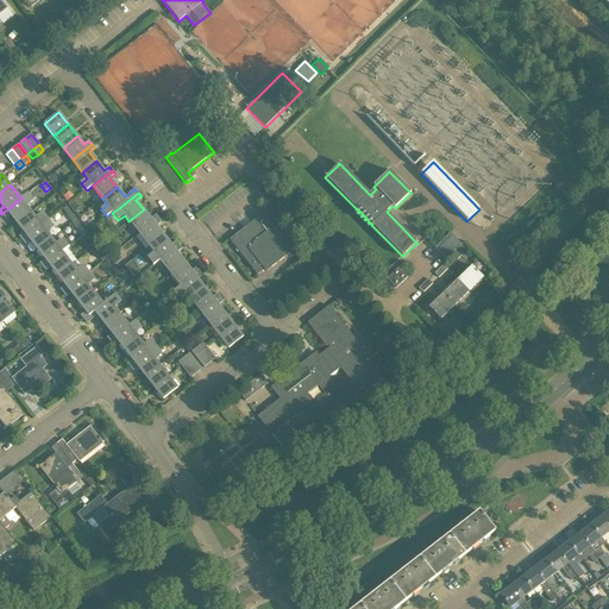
[(27,194),(22,199),(1,214),(5,218),(10,214),(17,224),(31,212),(26,207),(32,202),(27,194)]
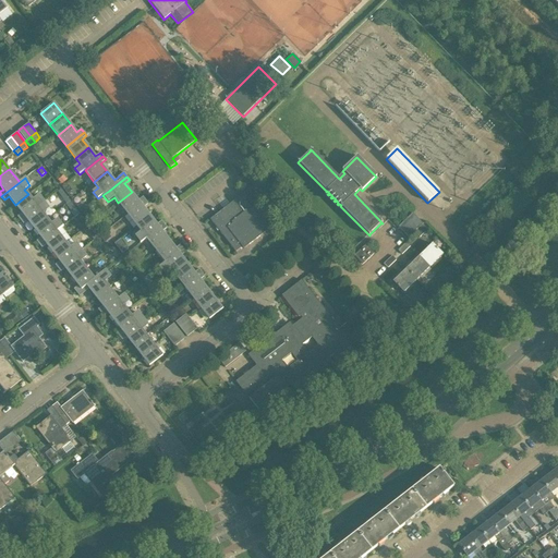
[(273,226),(257,205),(262,202),(252,187),(241,195),(210,220),(235,253),(242,247),(243,249),(273,226)]
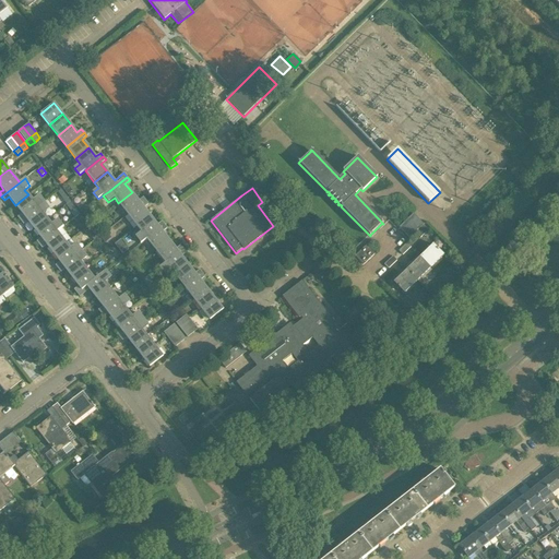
[(118,203),(128,215),(145,201),(143,198),(139,201),(132,192),(118,203)]
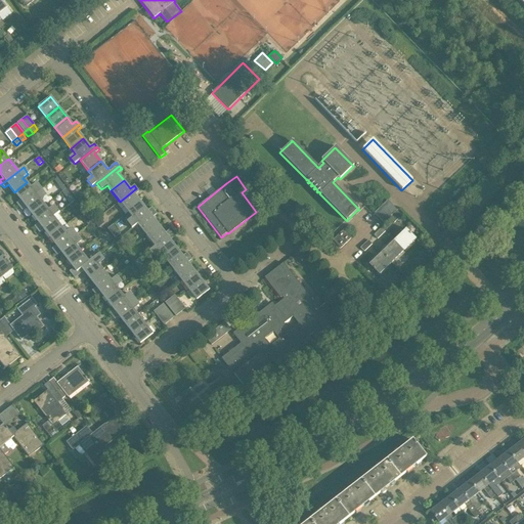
[(27,182),(14,192),(20,201),(16,204),(19,207),(42,189),(37,183),(31,187),(27,182)]
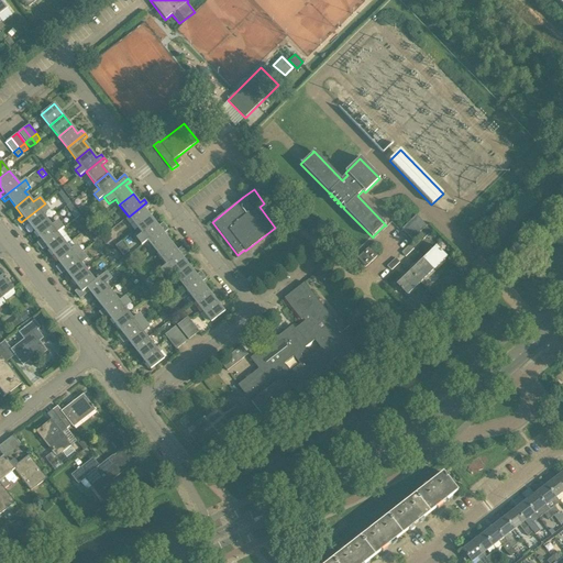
[(150,206),(146,202),(129,217),(138,229),(152,218),(145,209),(150,206)]
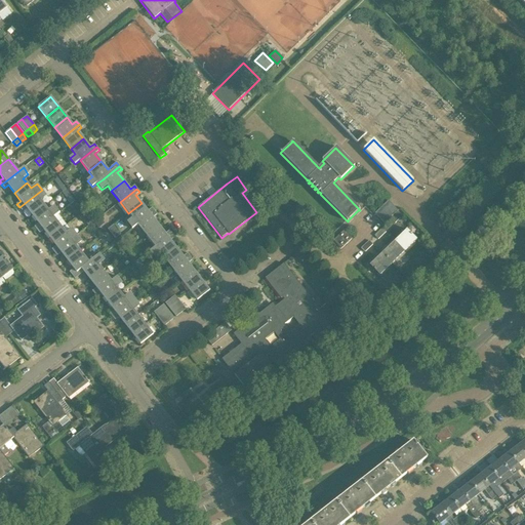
[(42,190),(19,207),(22,211),(26,208),(32,215),(45,206),(41,201),(47,196),(42,190)]
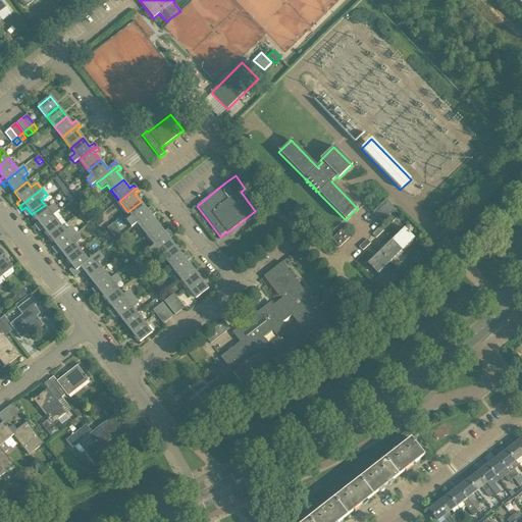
[(382,222),(396,210),(385,200),(372,212),(382,222)]
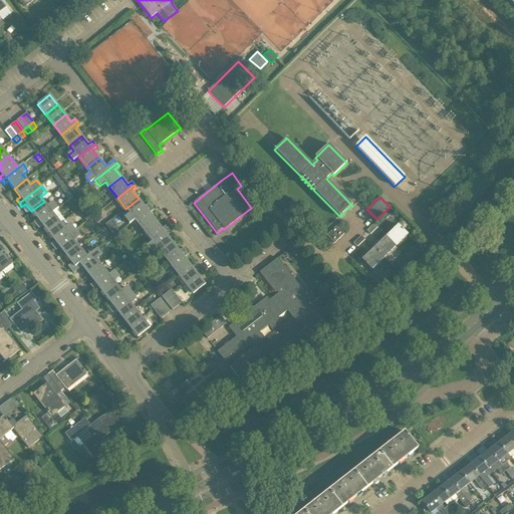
[(129,224),(135,220),(151,207),(149,204),(145,207),(139,199),(125,209),(130,213),(124,218),(129,224)]
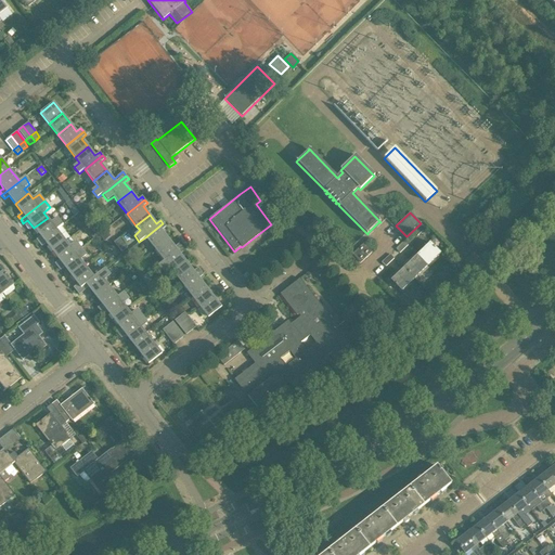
[(48,218),(34,228),(40,236),(36,240),(39,243),(56,230),(63,224),(57,218),(51,222),(48,218)]
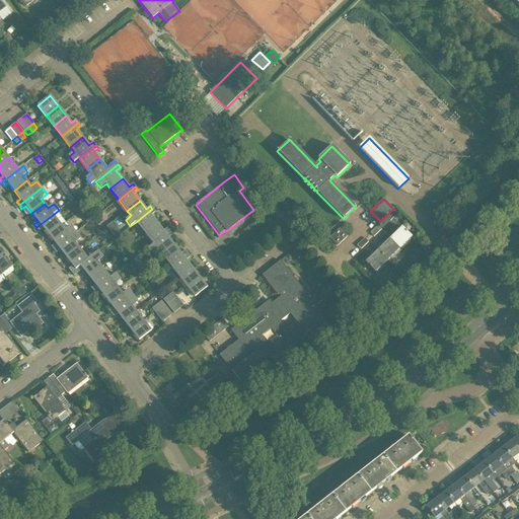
[(155,212),(152,209),(136,222),(145,233),(157,223),(151,215),(155,212)]
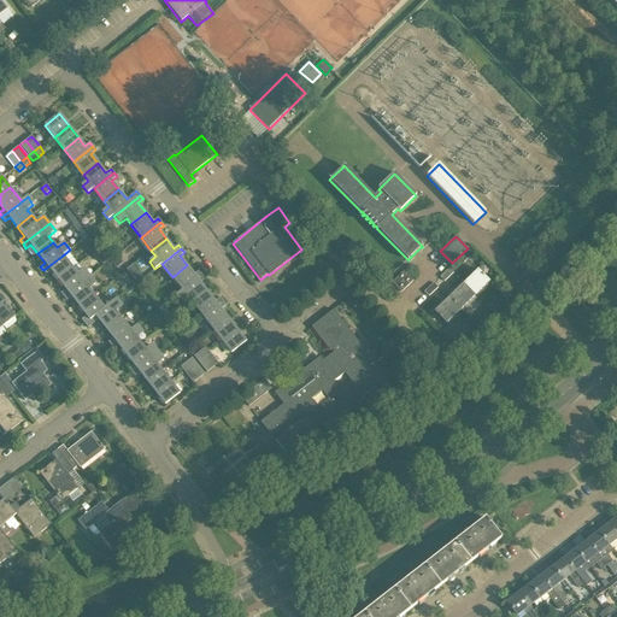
[(469,250),(459,258),(464,263),(472,254),(469,250)]
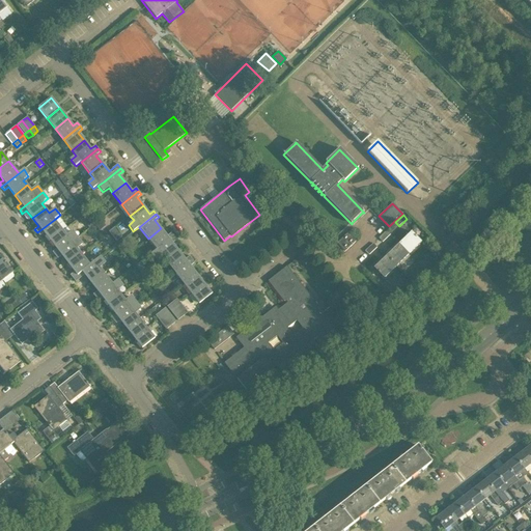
[(50,241),(63,231),(54,220),(37,232),(39,235),(44,232),(50,241)]
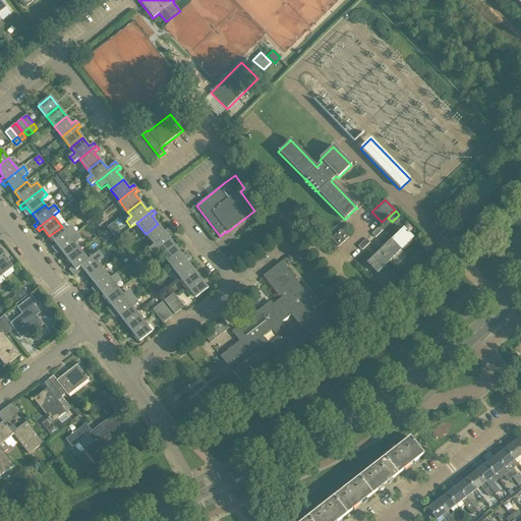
[(94,221),(99,226),(104,222),(100,217),(94,221)]
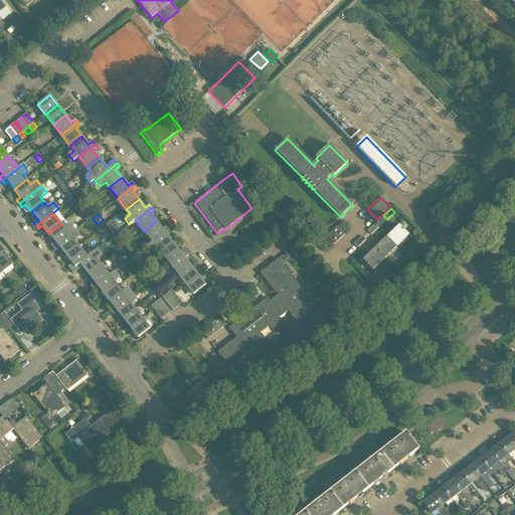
[(144,231),(152,242),(169,229),(166,226),(162,229),(156,221),(144,231)]
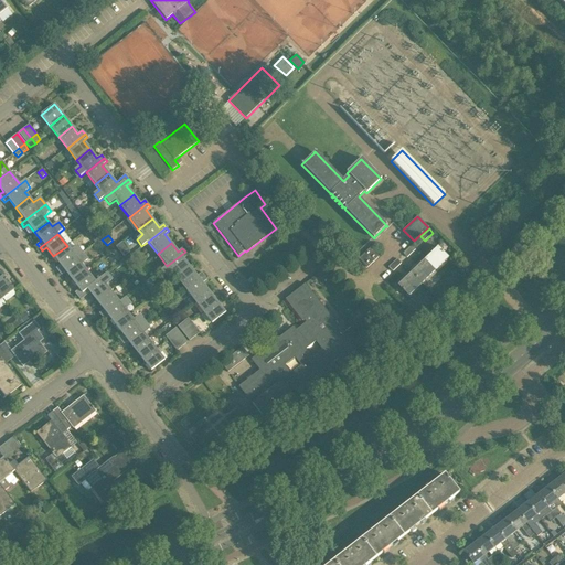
[(77,246),(71,251),(67,246),(53,256),(61,265),(55,268),(59,272),(83,253),(77,246)]
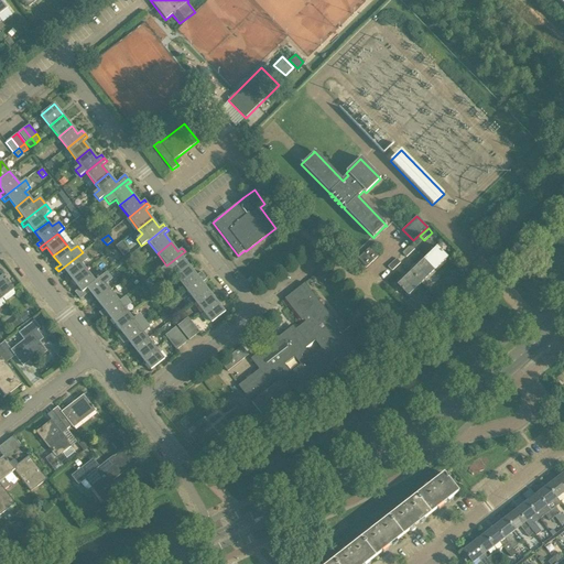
[(405,258),(414,249),(410,246),(402,253),(405,258)]
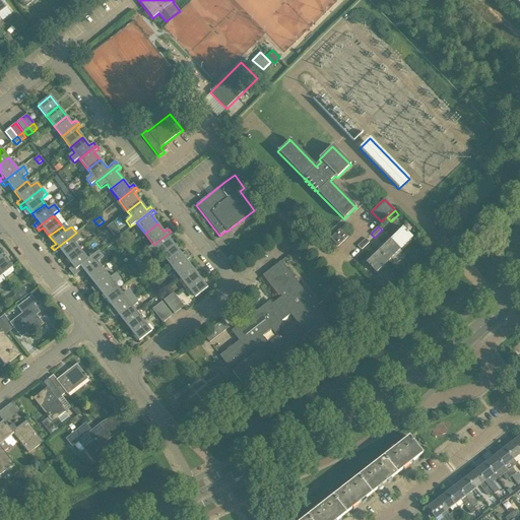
[(390,240),(400,250),(412,238),(402,228),(390,240)]
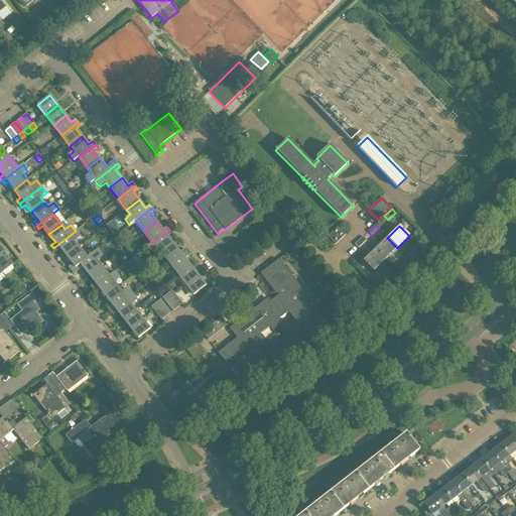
[(338,227),(328,237),(336,245),(346,235),(338,227)]
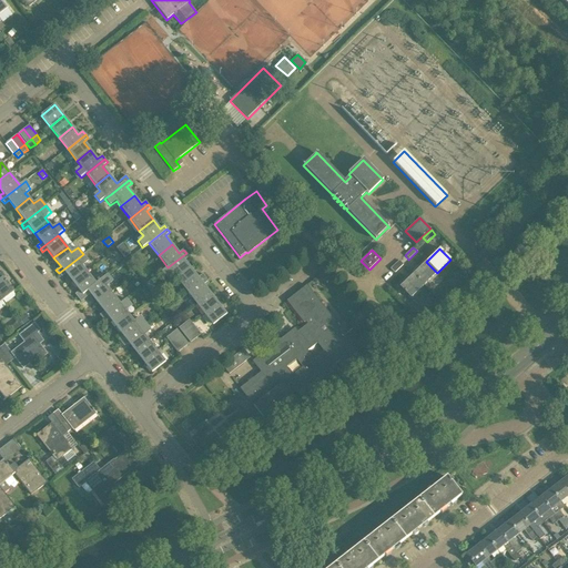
[(178,280),(191,269),(184,261),(189,256),(186,253),(168,267),(162,272),(168,279),(173,274),(178,280)]
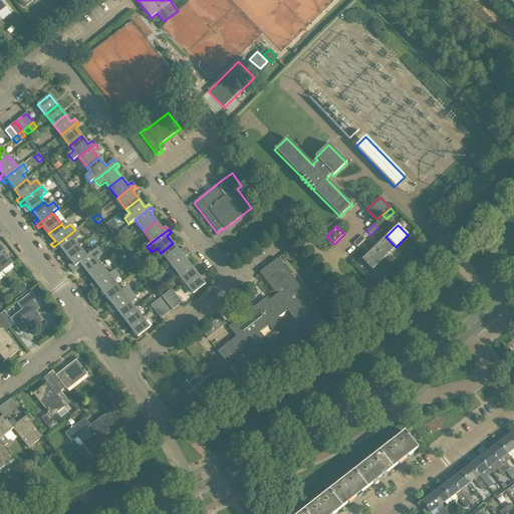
[(75,230),(53,247),(55,251),(59,247),(66,255),(78,246),(74,241),(80,237),(75,230)]
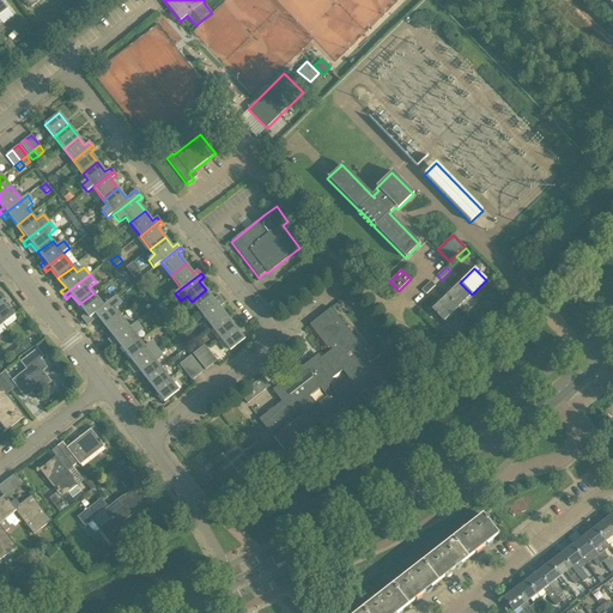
[(431,281),(422,290),(426,295),(435,286),(431,281)]
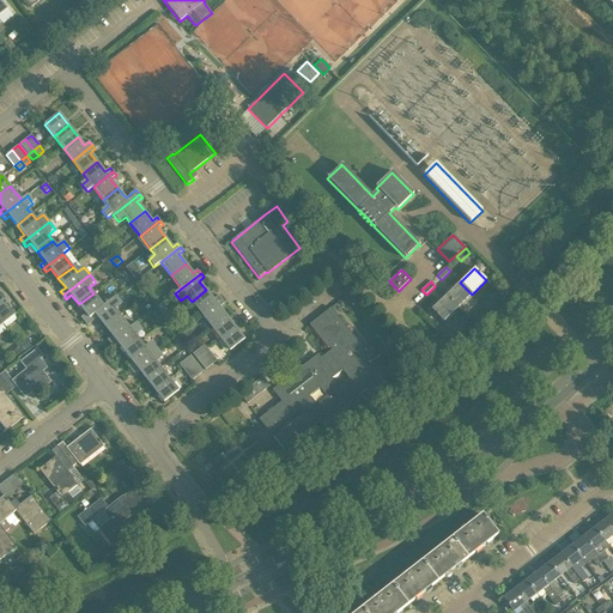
[(457,309),(472,295),(460,283),(445,296),(457,309)]
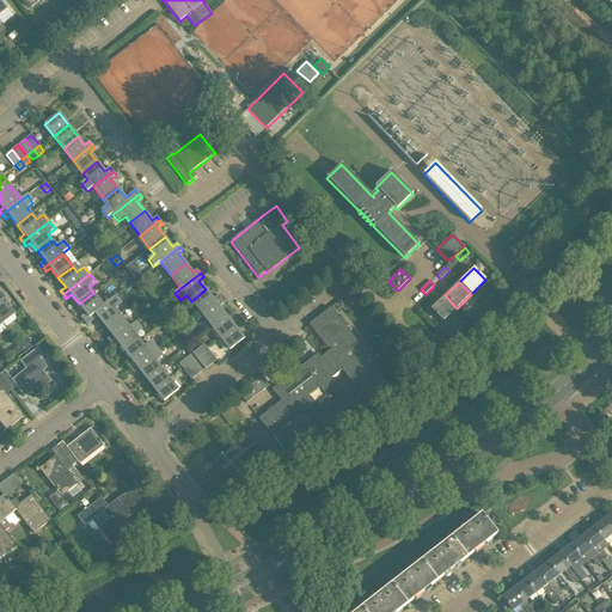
[(191,301),(202,314),(221,299),(218,295),(213,299),(206,289),(191,301)]
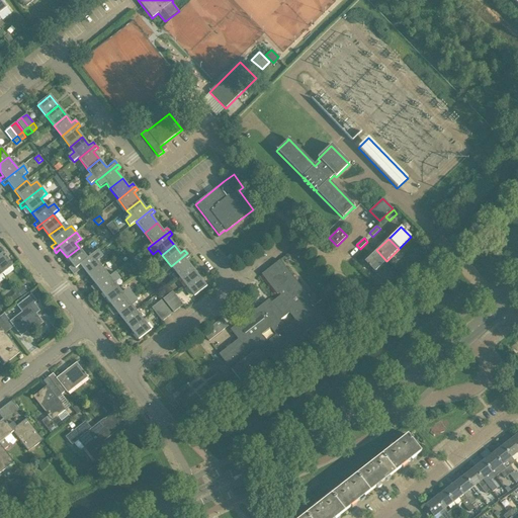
[(0,271),(2,274),(13,266),(3,253),(4,253),(1,248),(0,248),(0,271)]
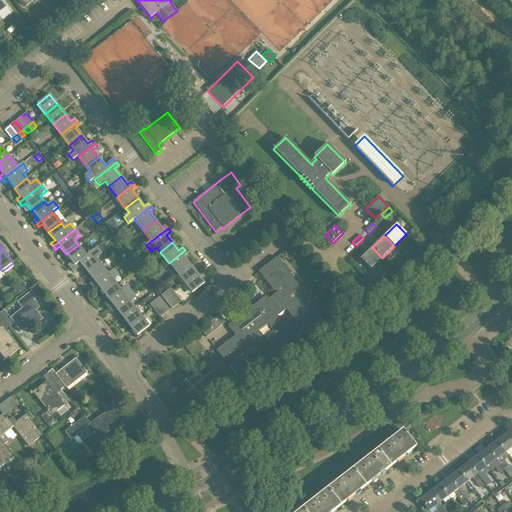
[(87,256),(86,256),(78,245),(66,254),(72,262),(67,265),(70,269),(87,256)]
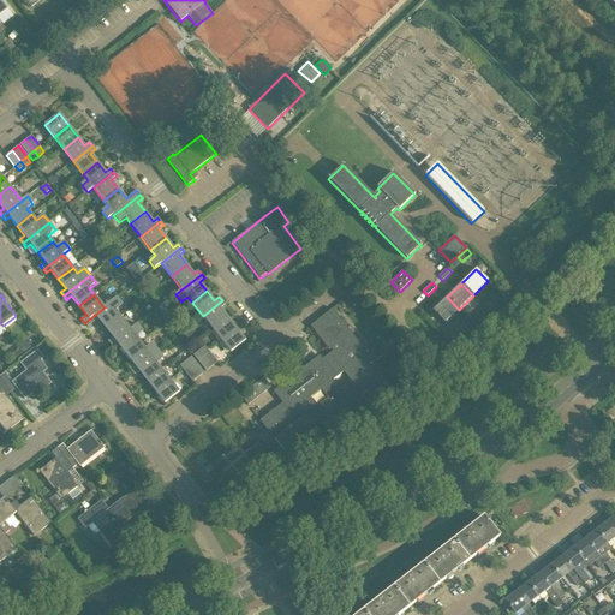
[(459,310),(447,297),(433,311),(445,323),(459,310)]
